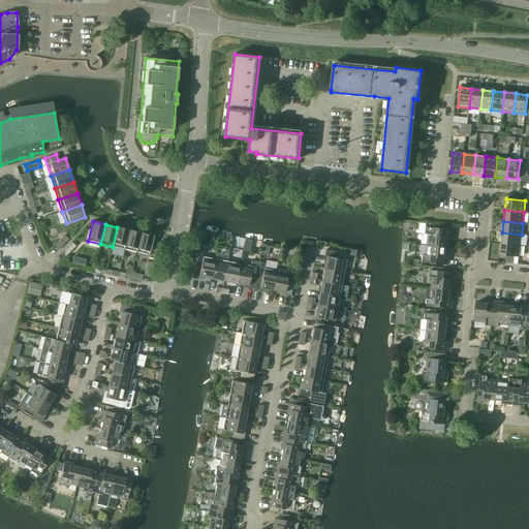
[(124,249),(129,230),(117,227),(113,247),(124,249)]
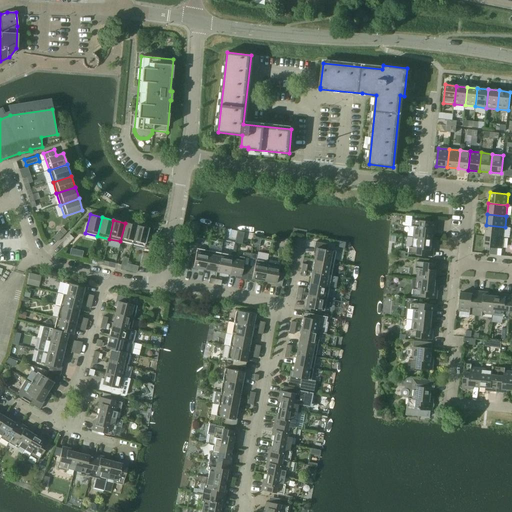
[(414,227),(413,237),(432,239),(433,229),(436,229),(437,222),(412,220),(411,227),(414,227)]
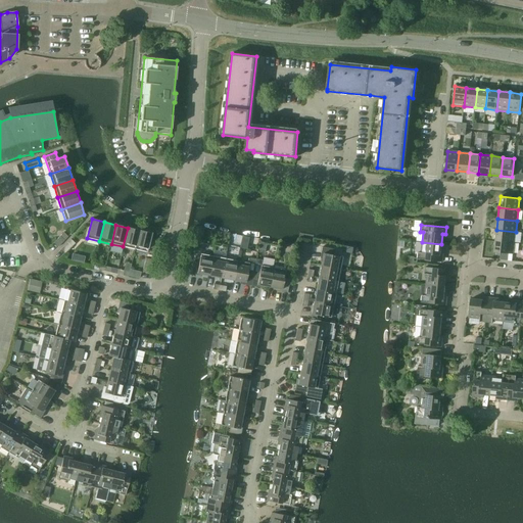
[(135,249),(140,230),(128,228),(123,246),(135,249)]
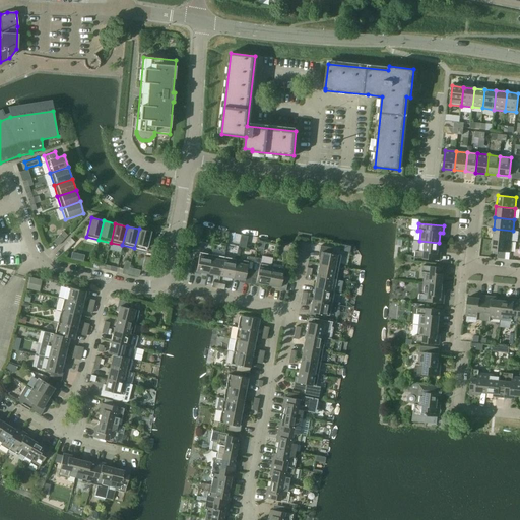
[(151,232),(139,229),(134,248),(146,251),(151,232)]
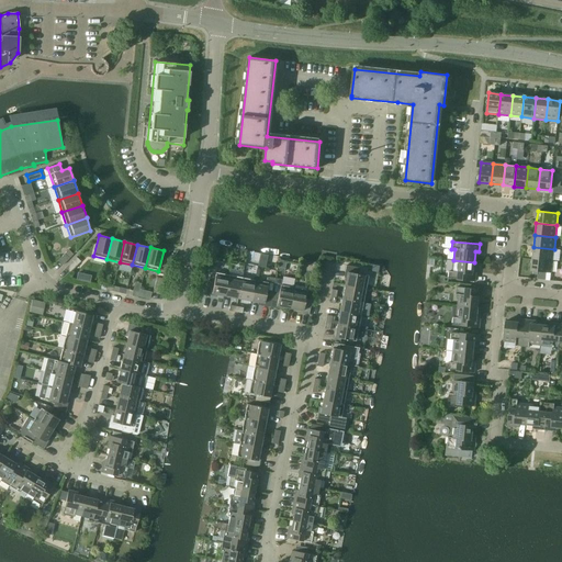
[(532,259),(552,261),(554,249),(534,247),(532,259)]
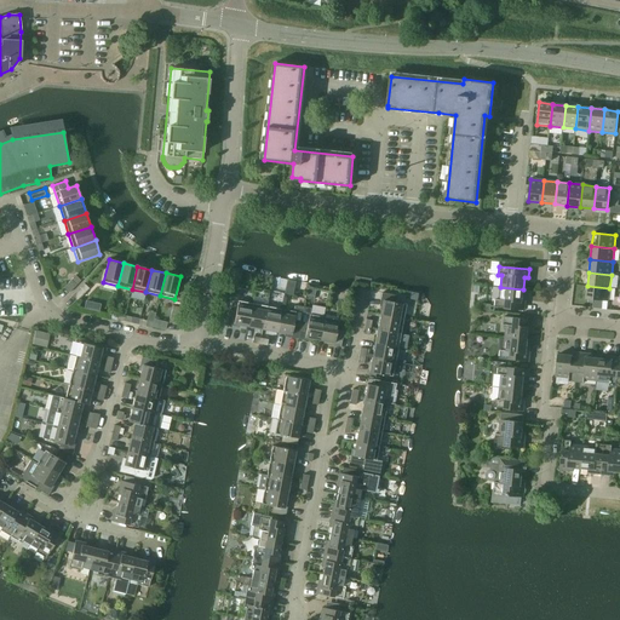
[(69,293),(81,281),(75,276),(64,288),(69,293)]
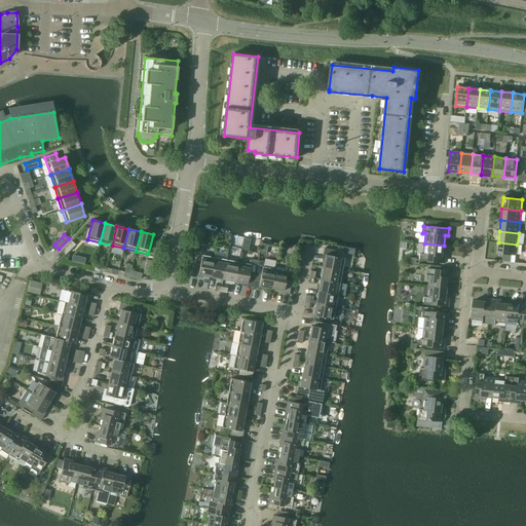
[(66,256),(75,245),(71,240),(61,251),(66,256)]
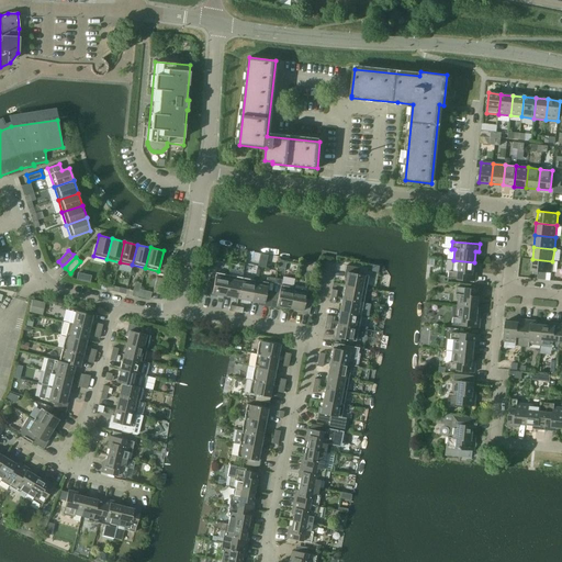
[(551,273),(552,261),(532,259),(531,271),(538,271),(547,272),(551,273)]
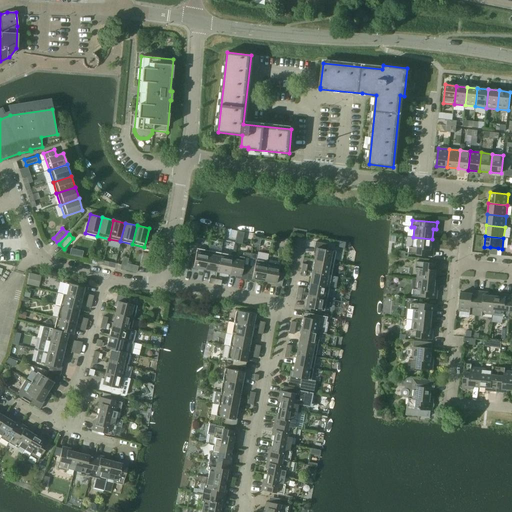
[(432,239),(413,237),(412,248),(409,247),(408,254),(433,257),(434,250),(431,250),(432,239)]
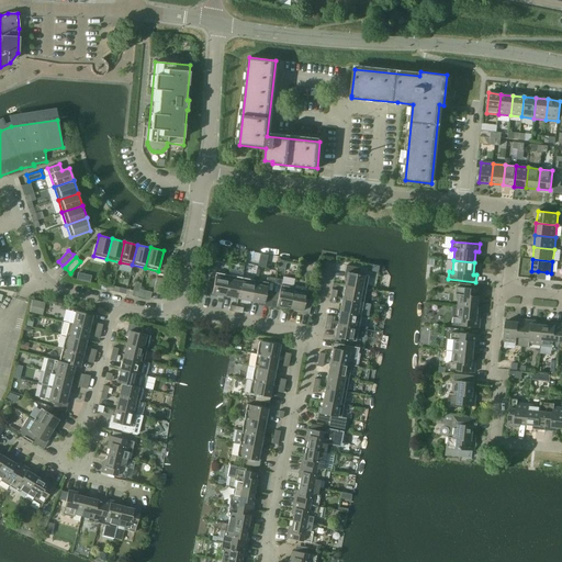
[(345,285),(366,290),(368,277),(358,274),(359,268),(346,266),(345,272),(347,273),(345,285)]
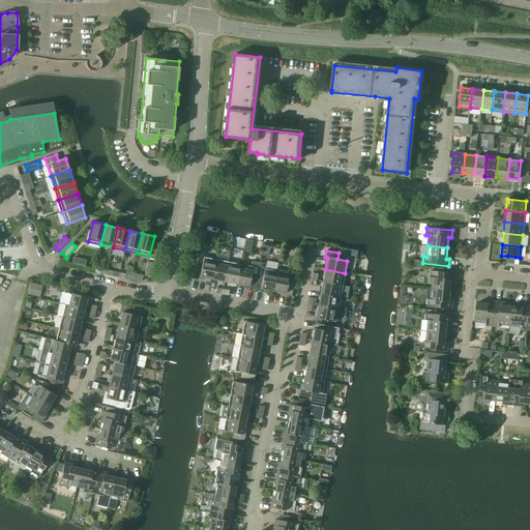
[(240,264),(236,284),(248,287),(248,289),(255,290),(257,277),(260,262),(254,261),(253,267),(243,265),(245,255),(242,255),(240,264)]
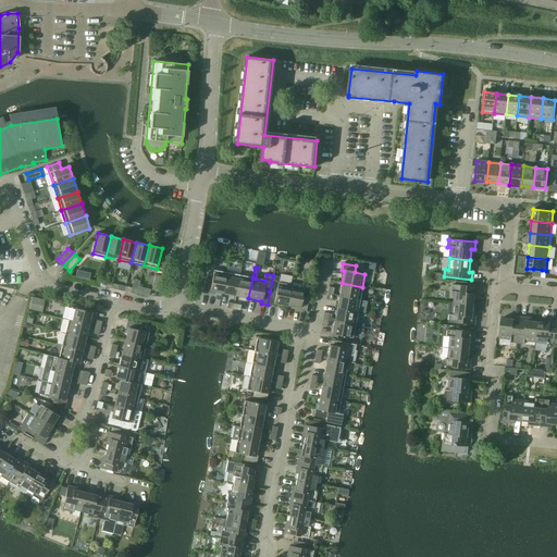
[(210,292),(223,294),(226,273),(213,271),(212,281),(206,280),(203,293),(210,294),(210,292)]
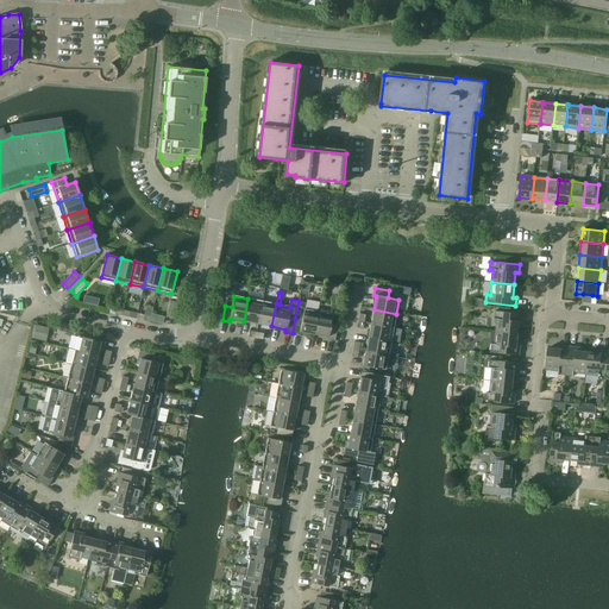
[(262,301),(248,299),(244,321),(258,324),(262,301)]
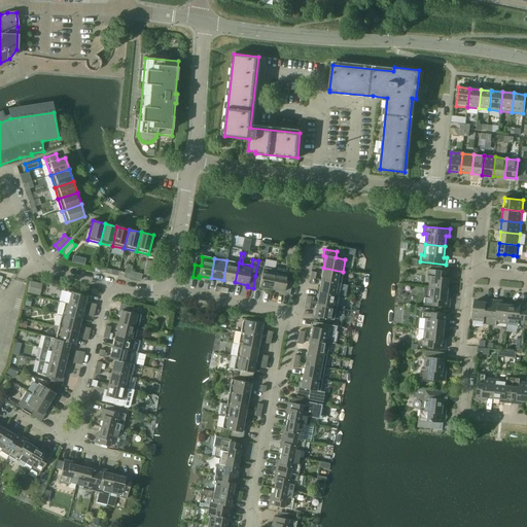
[(150,272),(152,261),(147,260),(144,272),(143,275),(149,276),(150,272)]
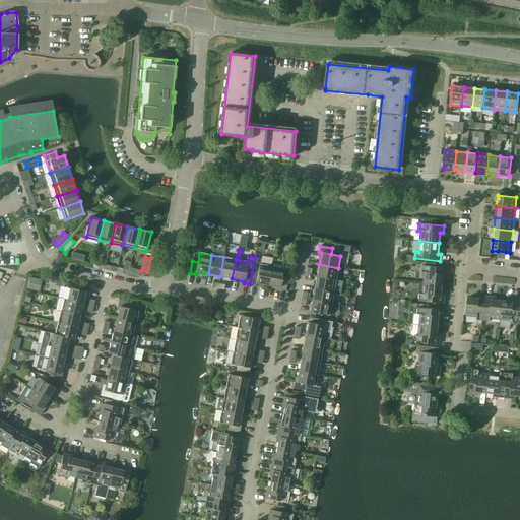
[(236,259),(223,257),(220,276),(232,278),(236,259)]
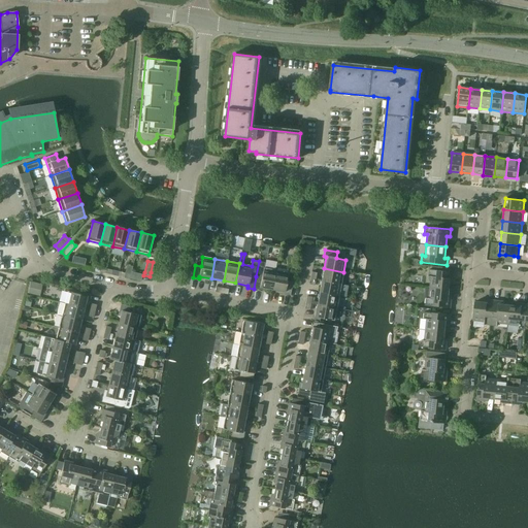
[(260,288),(272,290),(275,270),(263,268),(264,263),(259,261),(256,276),(254,289),(260,290),(260,288)]
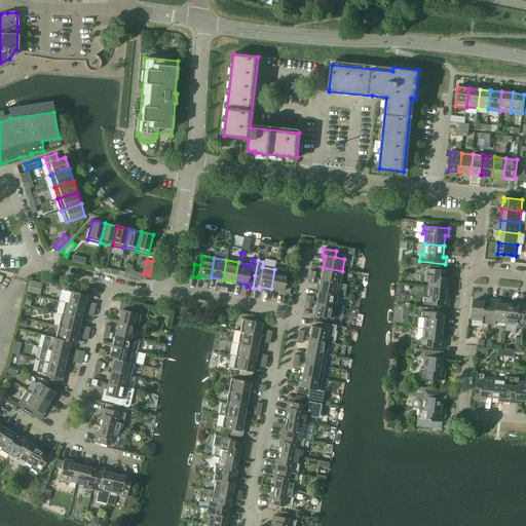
[(342,271),(323,267),(321,279),(340,284),(342,271)]
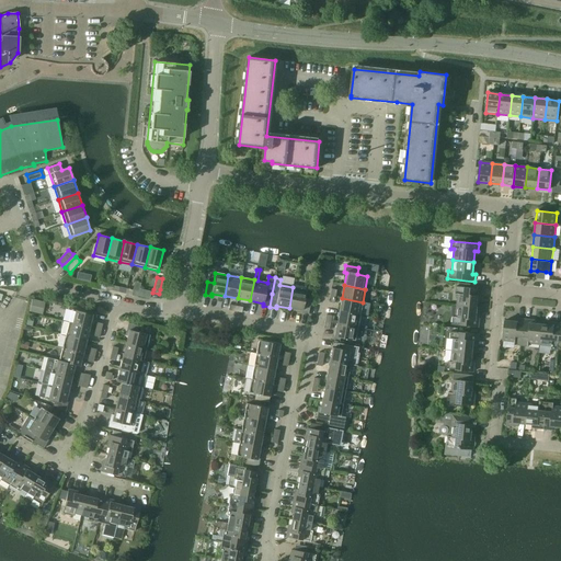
[(307,289),(293,287),(289,308),(301,310),(301,313),(308,315),(311,301),(305,299),(307,289)]
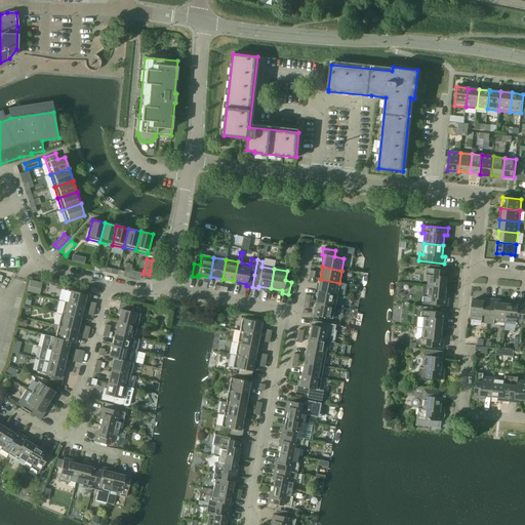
[(429,276),(428,286),(447,288),(448,278),(451,278),(451,271),(427,269),(426,275),(429,276)]
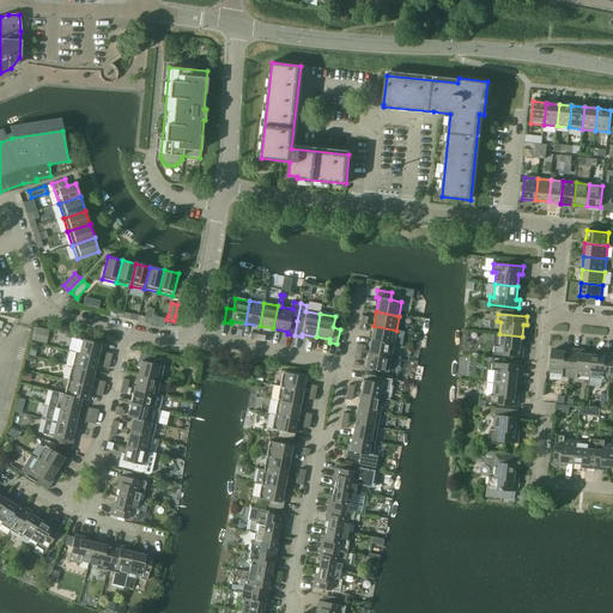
[(396,331),(374,326),(370,340),(393,344),(396,331)]
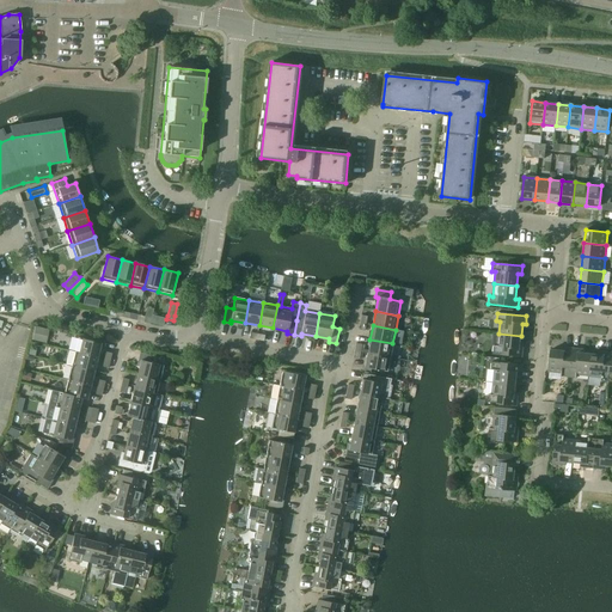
[(49,331),(35,326),(31,340),(46,343),(49,331)]
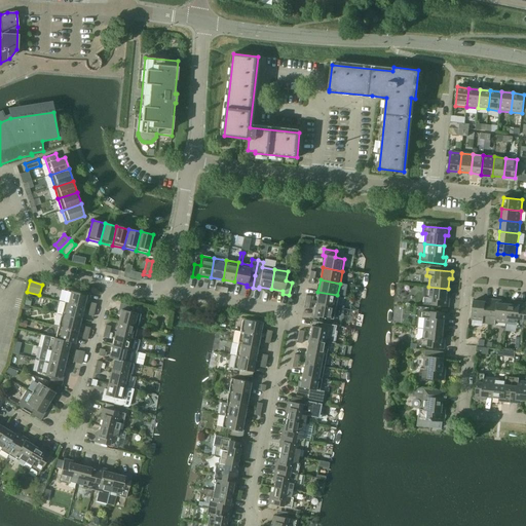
[(448,289),(428,287),(427,297),(424,297),(423,304),(449,306),(449,300),(446,299),(448,289)]
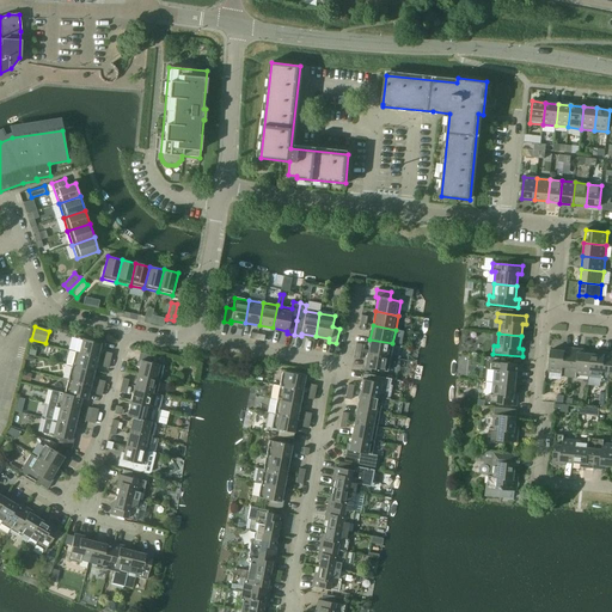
[(75,353),(97,357),(101,343),(79,338),(75,353)]
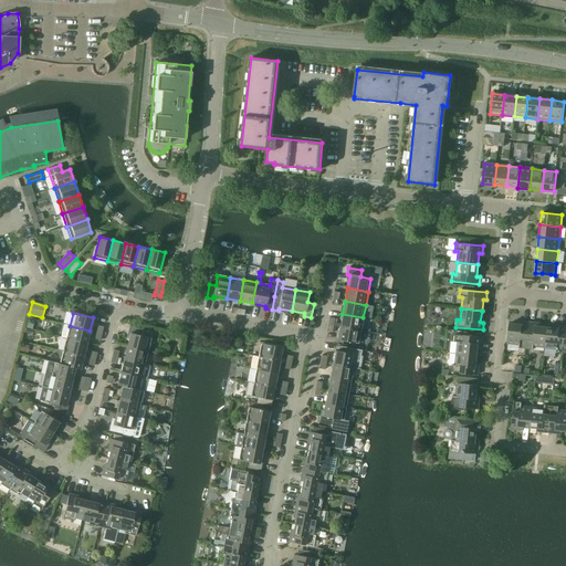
[(363,317),(342,314),(341,324),(339,327),(360,331),(363,317)]
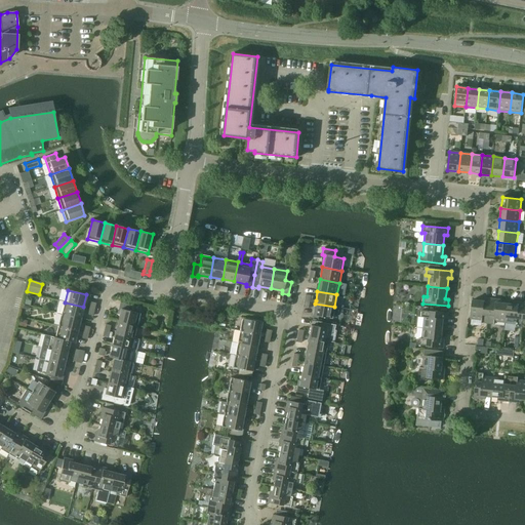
[(488,324),(490,299),(484,298),(484,301),(473,300),(471,319),(481,320),(481,323),(488,324)]
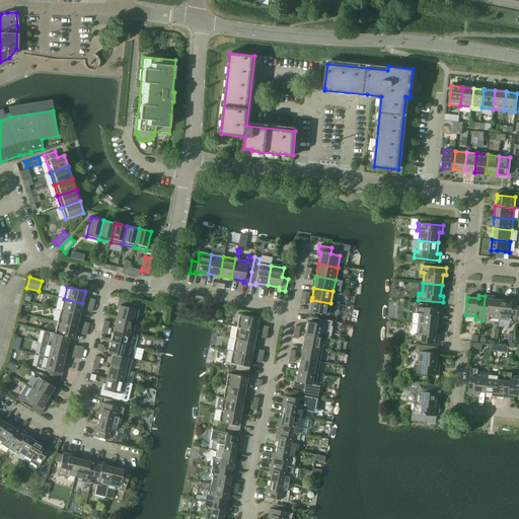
[(489,318),(500,319),(502,300),(491,299),(492,296),(485,296),(483,320),(489,321),(489,318)]
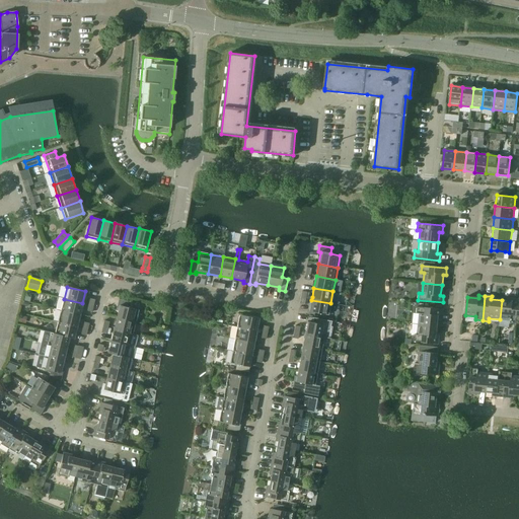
[(82,303),(64,299),(59,297),(56,309),(61,310),(79,315),(82,303)]
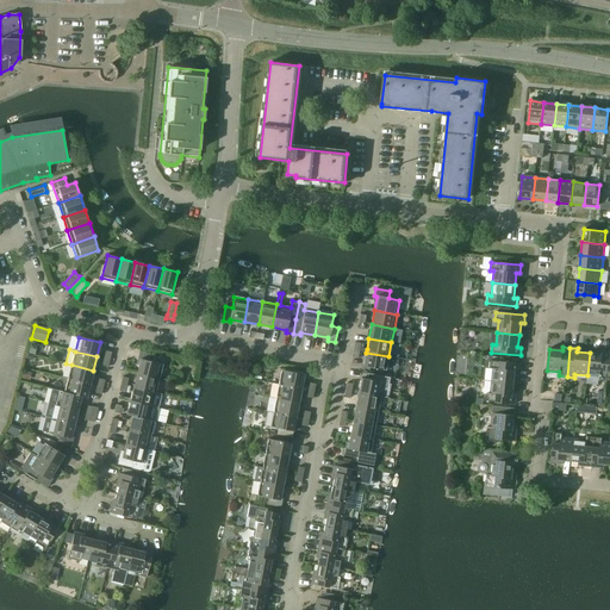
[(599,380),(607,381),(609,352),(602,350),(602,354),(590,353),(587,375),(599,377),(599,380)]
